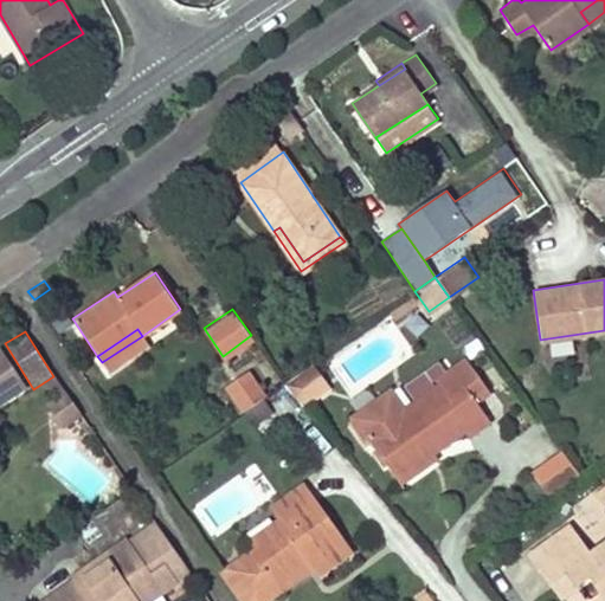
[(0,402),(26,386),(1,348),(0,348),(0,402)]
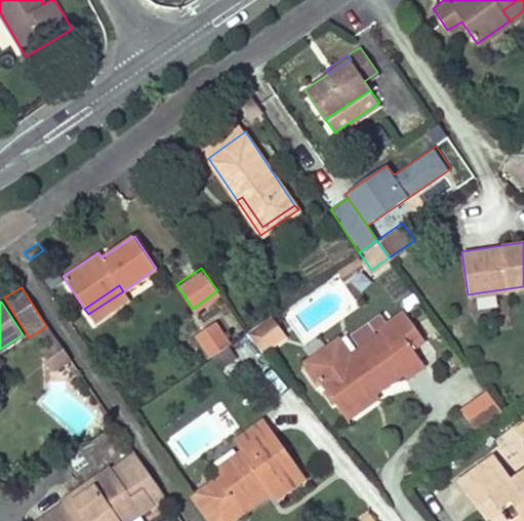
[(403,309),(387,320),(381,313),(351,333),(359,347),(349,355),(317,377),(341,413),(374,390),(401,372),(404,377),(424,363),(412,346),(424,337),(406,314),(403,309)]
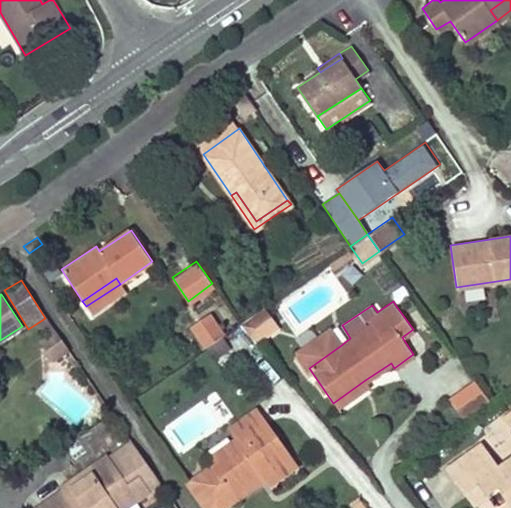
[(266,322),(257,310),(240,322),(253,340),(262,334),(258,328),(266,322)]
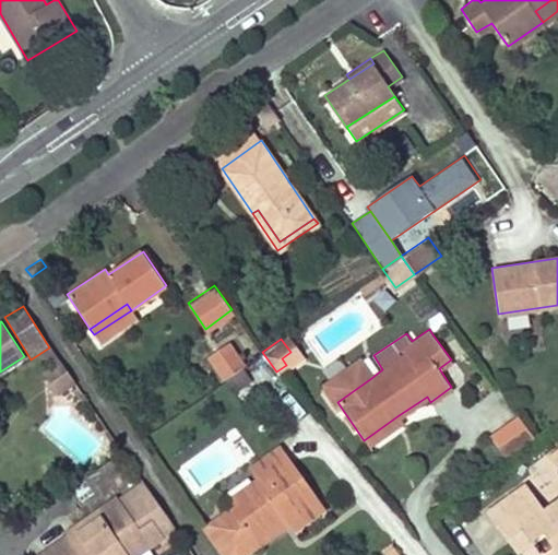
[(244,365),(237,356),(235,355),(233,353),(233,351),(233,350),(228,343),(210,356),(225,377),(244,365)]
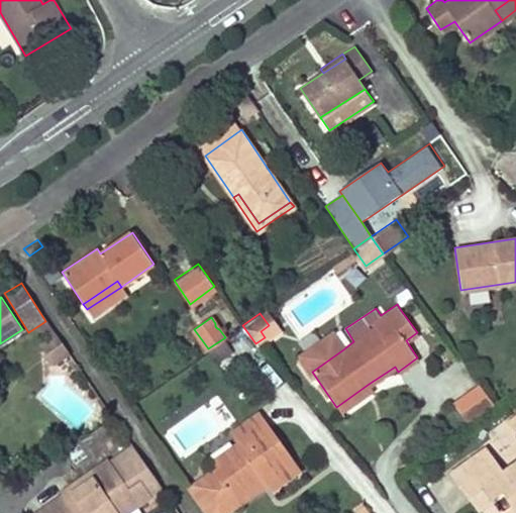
[(273,331),(269,325),(261,331),(265,337),(273,331)]
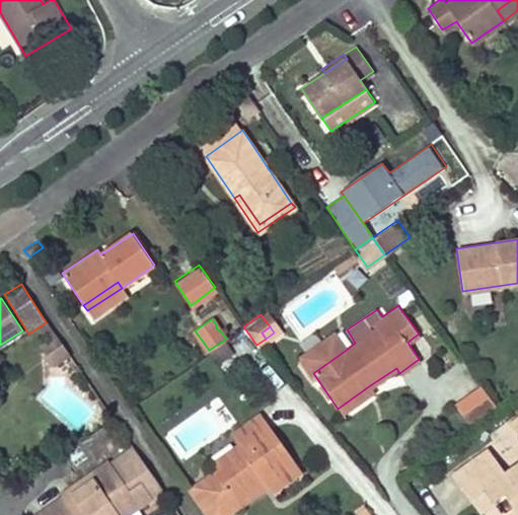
[(68,353),(56,335),(41,345),(54,363),(68,353)]
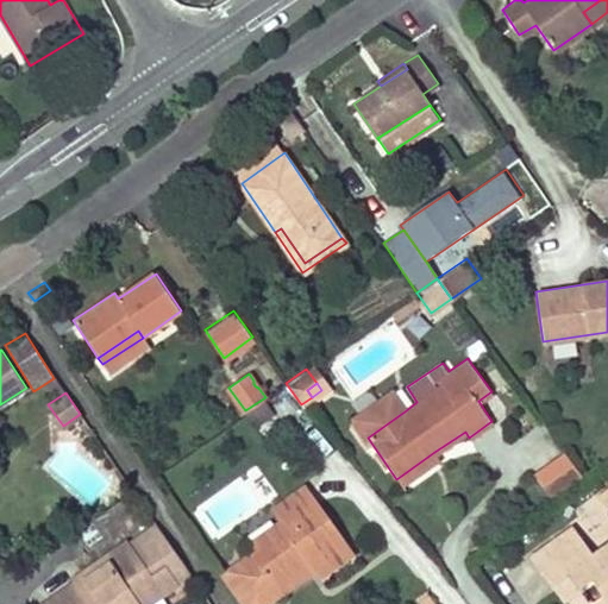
[(358,422),(368,438),(405,411),(395,398),(358,422)]
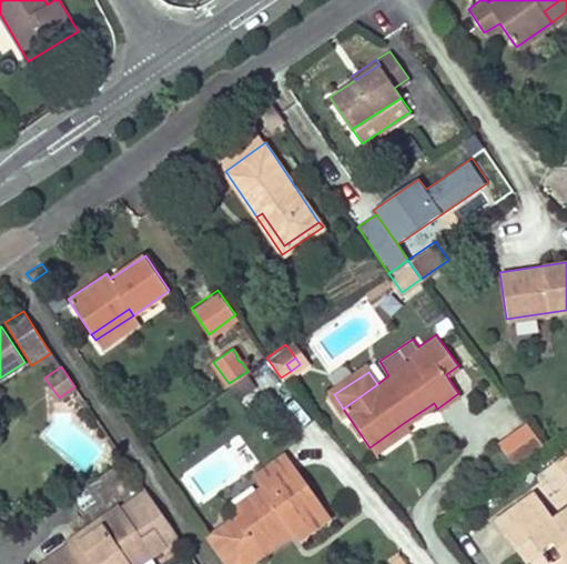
[(543,443),(526,421),(498,441),(515,464),(543,443)]
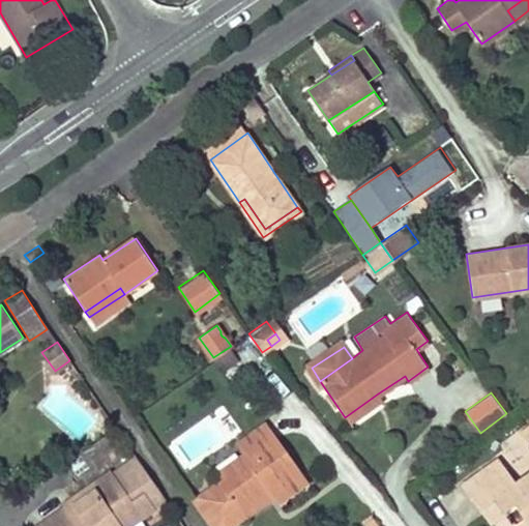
[(378,393),(345,417),(349,424),(383,401),(378,393)]
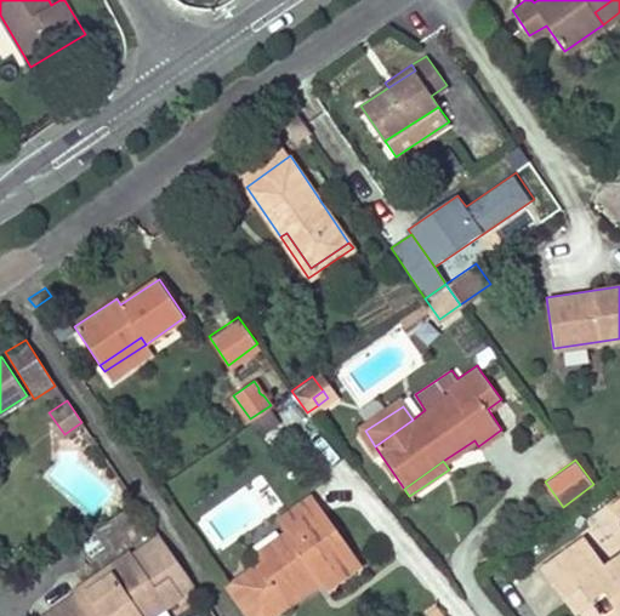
[(250,557),(256,564),(278,595),(316,571),(322,581),(326,586),(360,563),(312,494),(277,518),(286,530),(250,557)]
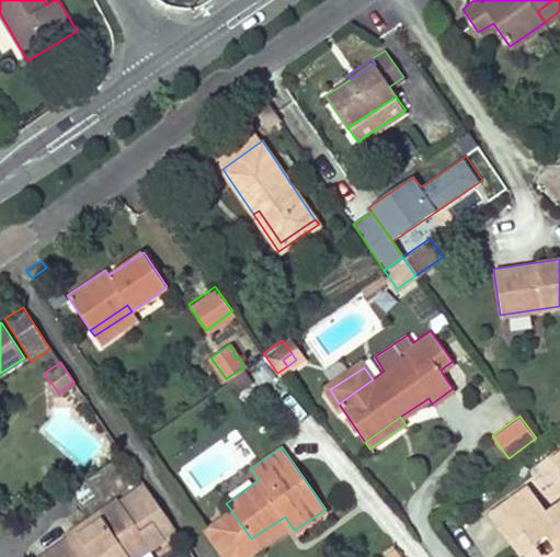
[(135,556),(175,530),(144,484),(117,502),(115,499),(89,516),(94,525),(79,535),(81,537),(52,556),(135,556)]
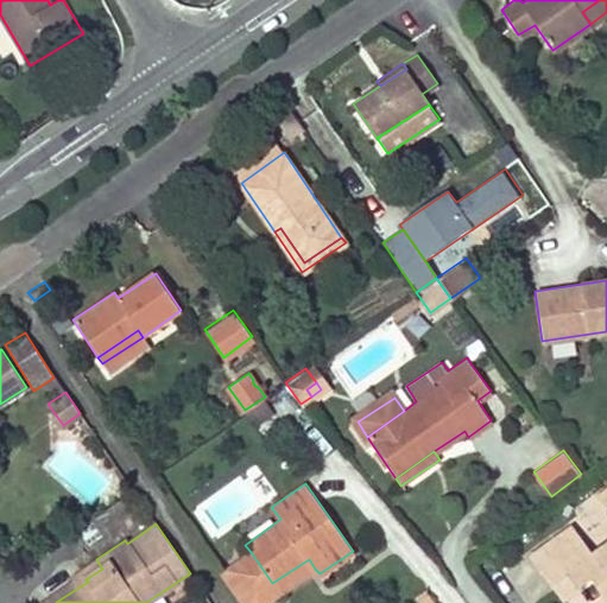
[(529,553),(552,586),(568,576),(577,590),(593,579),(606,601),(606,541),(592,553),(570,525),(529,553)]
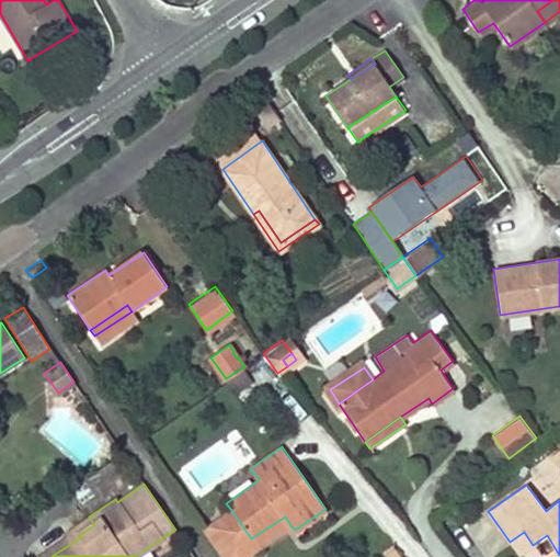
[(251,538),(231,510),(207,526),(228,556),(244,556),(258,548),(251,538)]
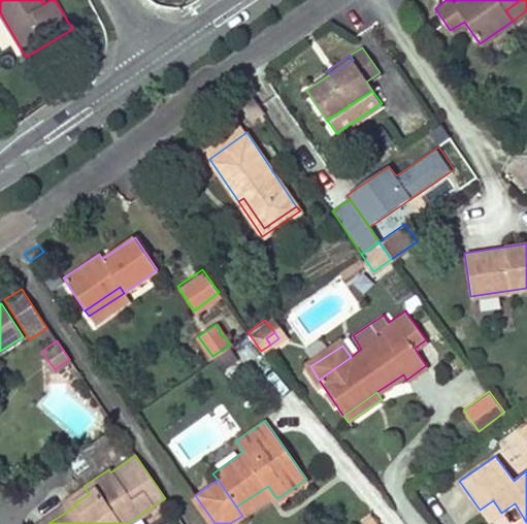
[(33,523),(48,523),(76,505),(74,503),(89,494),(84,486),(64,500),(66,502),(33,523)]
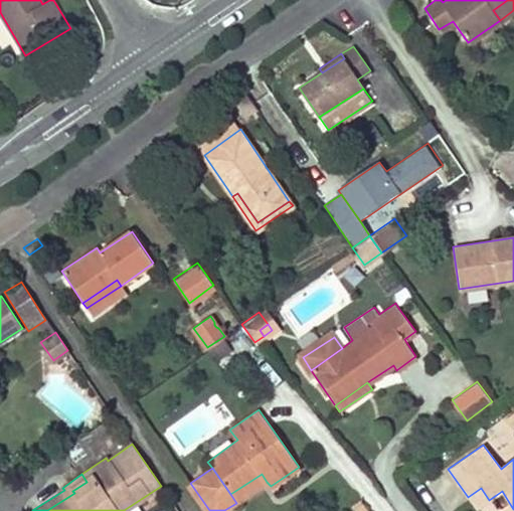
[(262,474),(230,494),(236,503),(267,482),(262,474)]
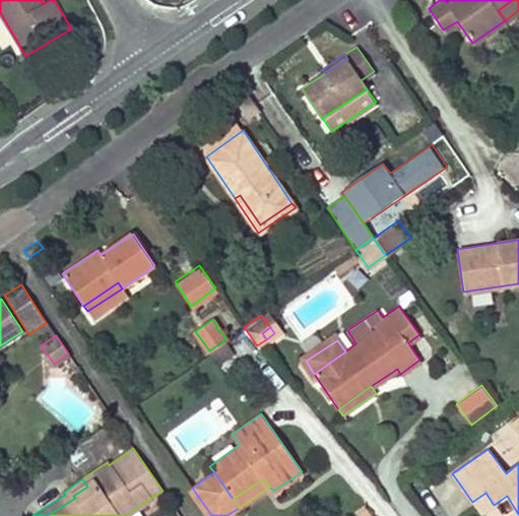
[(485,493),(472,502),(479,514),(494,505),(485,493)]
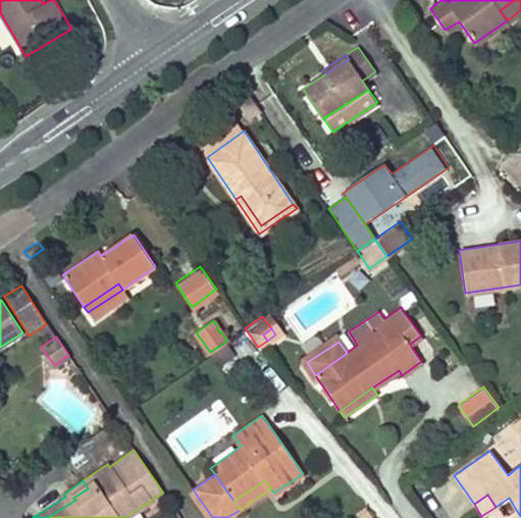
[(520,517),(520,516),(509,498),(496,507),(503,517),(520,517)]
